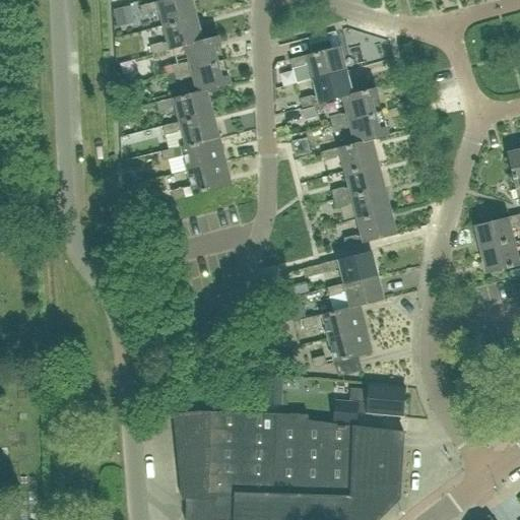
[(164,26),(197,18),(191,0),(169,0),(140,7),(142,15),(159,11),(164,26)]
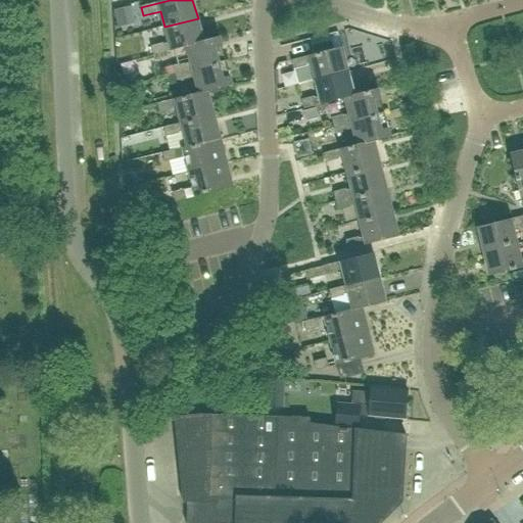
[(198,18),(164,27),(169,42),(150,47),(153,57),(187,48),(187,47),(204,43),(203,42),(198,18)]
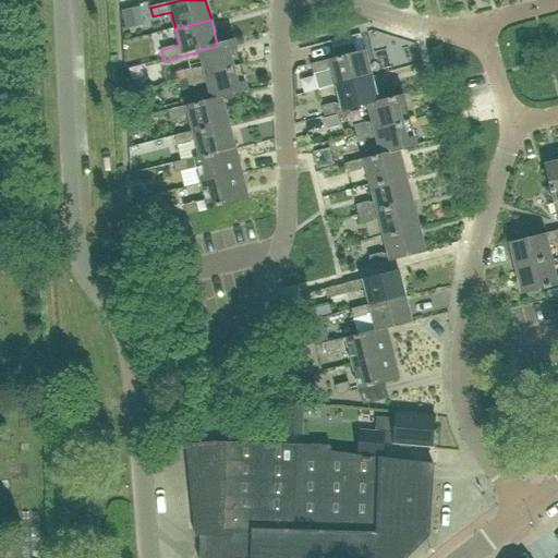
[(218,46),(199,50),(199,51),(204,67),(184,72),(176,74),(178,83),(241,67),(233,40),(217,45),(218,46)]
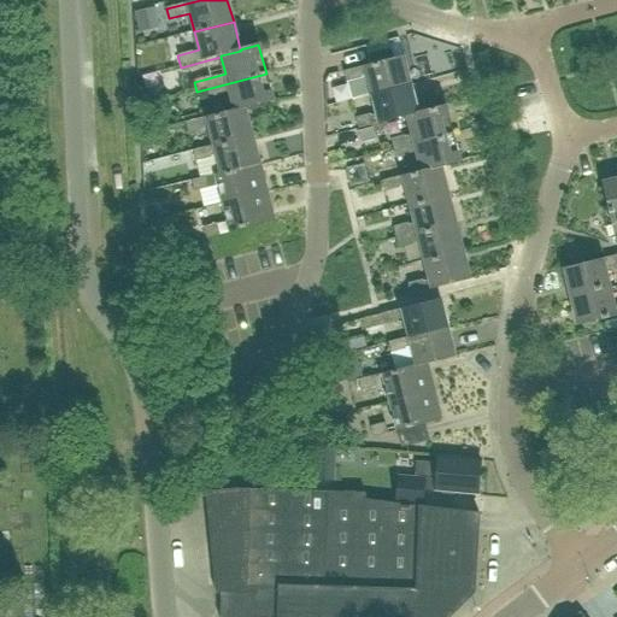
[(371,95),(411,86),(404,57),(394,59),(392,48),(368,54),(370,65),(344,72),(346,83),(366,78),(371,95)]
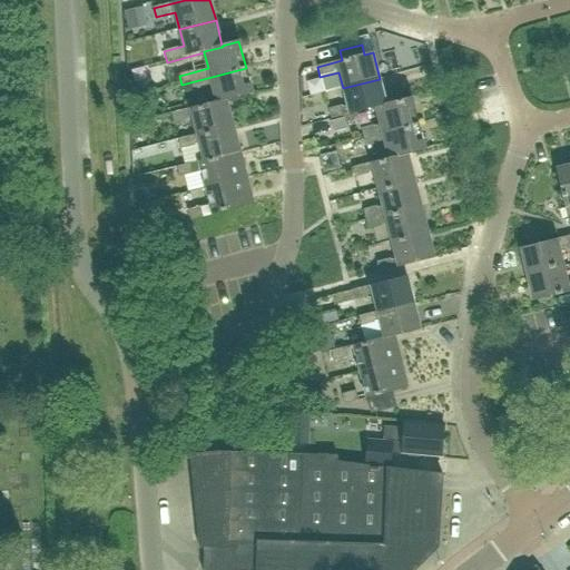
[(253,95),(246,68),(182,85),(184,92),(193,90),(193,91),(213,87),(216,102),(217,104),(227,100),(253,95)]
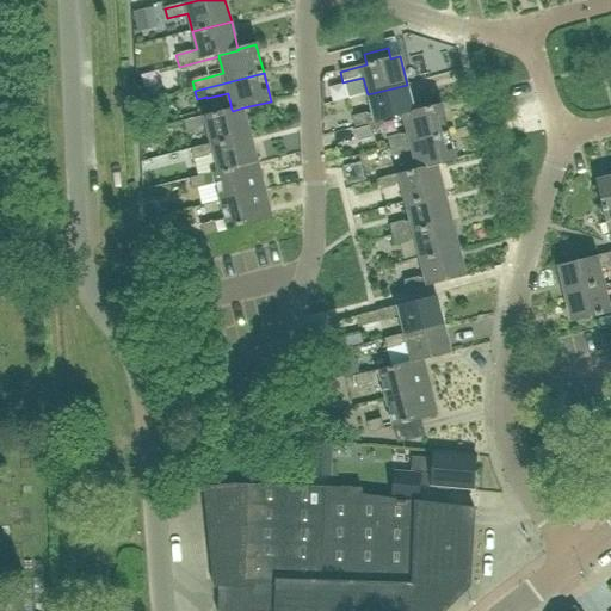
[(414,112),(407,85),(368,94),(371,111),(351,116),(355,128),(402,116),(402,115),(414,112)]
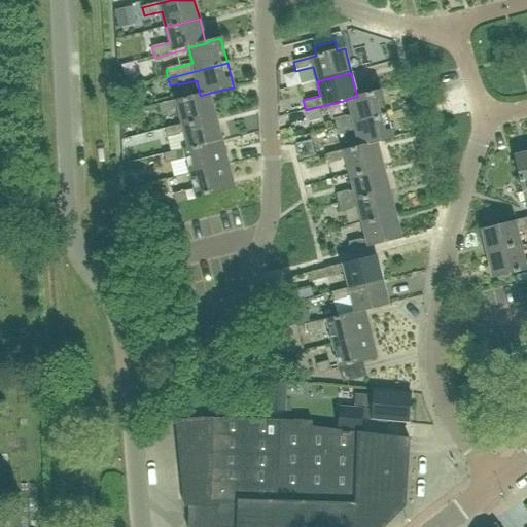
[(334,120),(336,128),(387,115),(381,91),(357,97),(347,99),(347,100),(351,116),(334,120)]
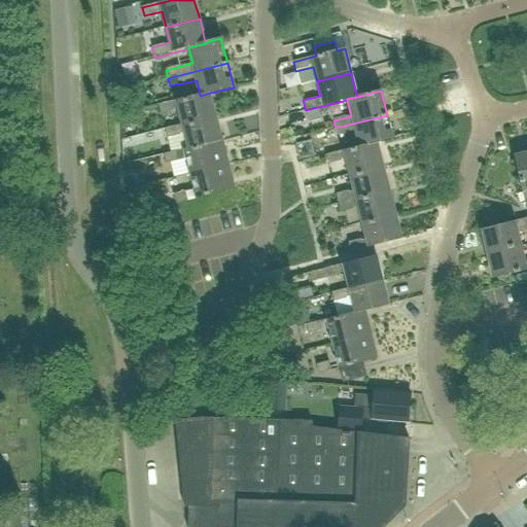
[(181,125),(216,115),(210,93),(201,96),(200,95),(157,105),(161,114),(177,110),(181,125)]
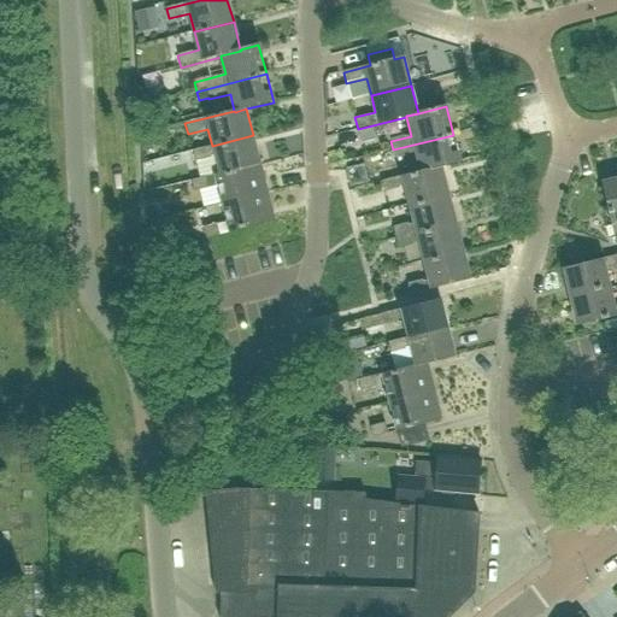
[(374,139),(371,128),(358,130),(360,141),(374,139)]
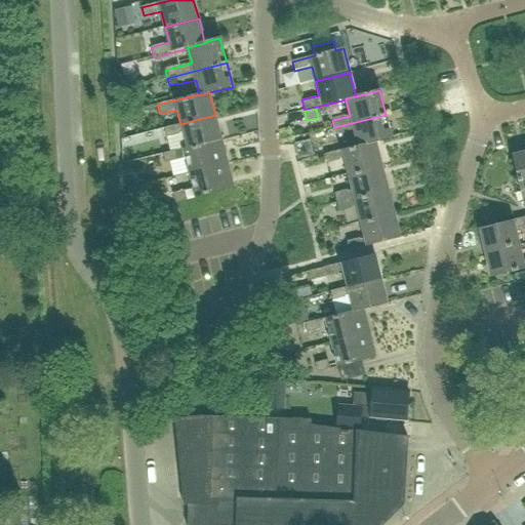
[(220,138),(215,115),(180,124),(163,128),(166,138),(184,133),(187,148),(220,138)]
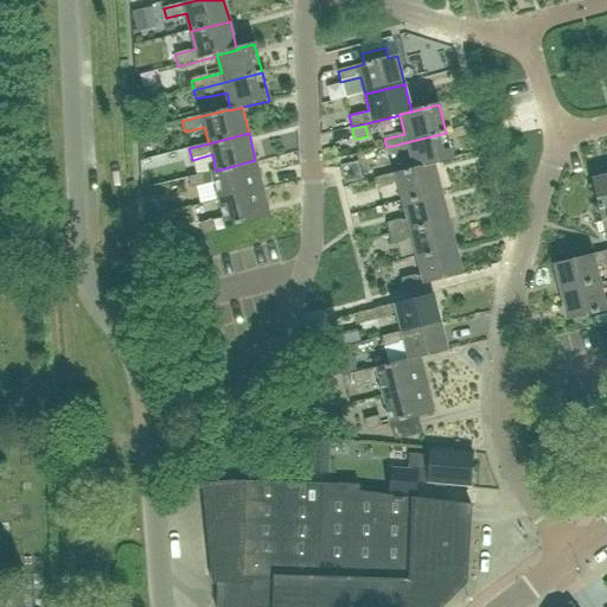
[(453,161),(446,133),(387,147),(390,158),(409,153),(413,168),(414,171),(435,165),(453,161)]
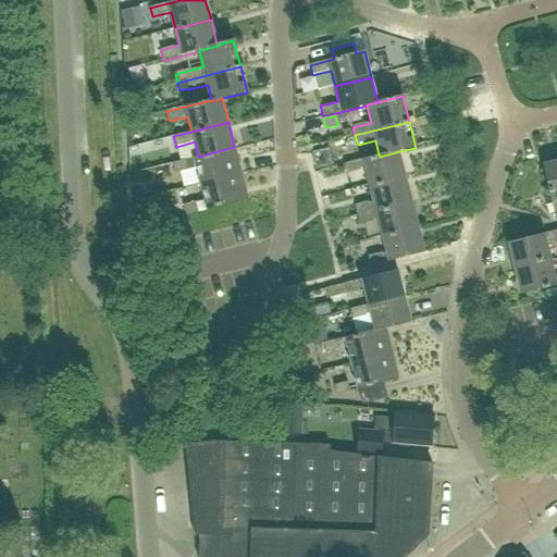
[(234,147),(198,157),(173,163),(176,177),(197,172),(200,184),(242,173),(234,147)]
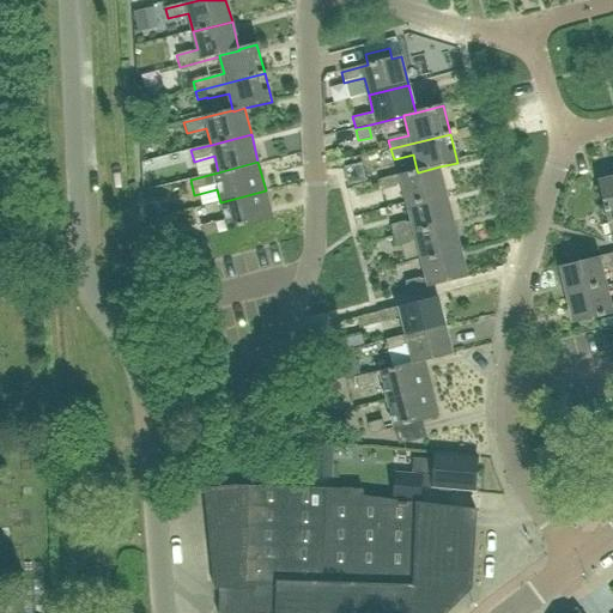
[(406,204),(445,194),(439,167),(418,173),(417,170),(378,180),(381,193),(401,187),(406,204)]
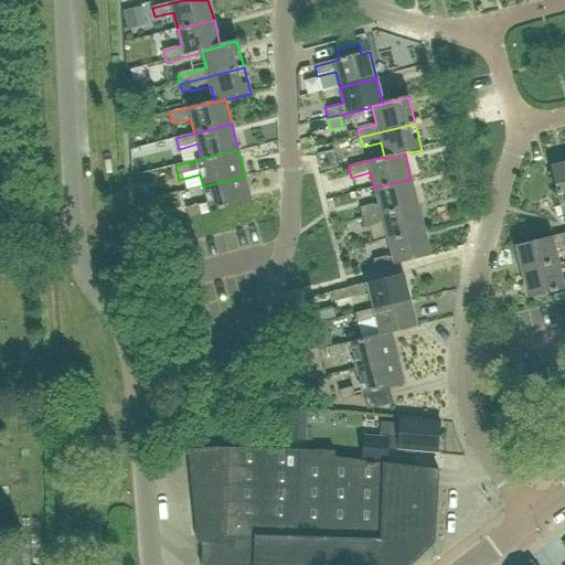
[(564,163),(548,168),(562,223),(564,222),(564,163)]
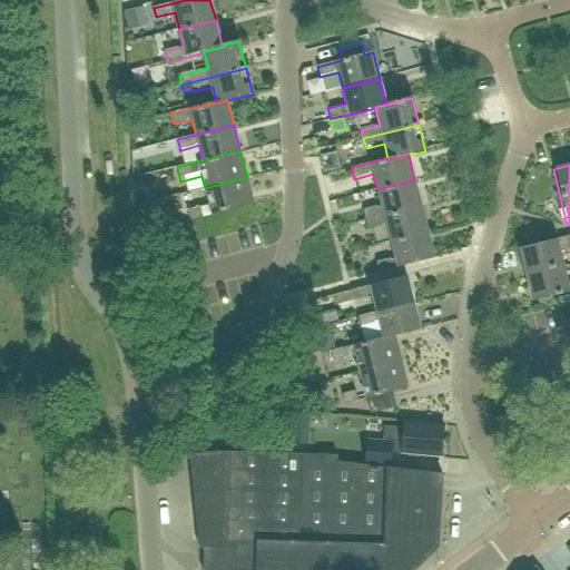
[(254,205),(247,177),(205,188),(212,215),(254,205)]
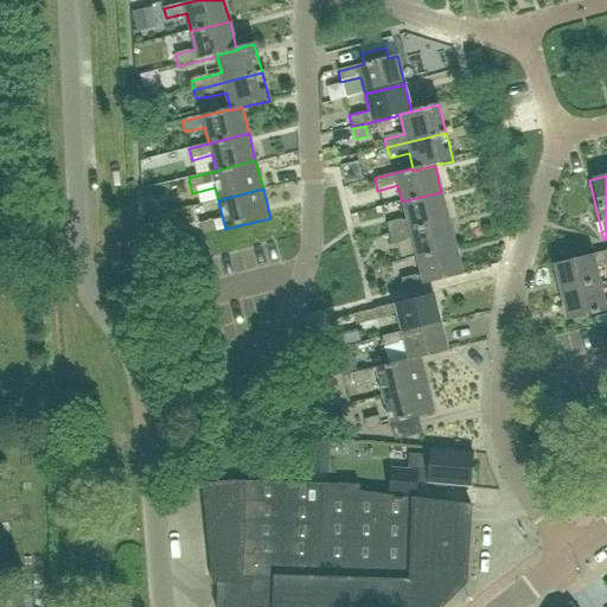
[(448,221),(441,192),(402,202),(407,219),(387,224),(389,235),(448,221)]
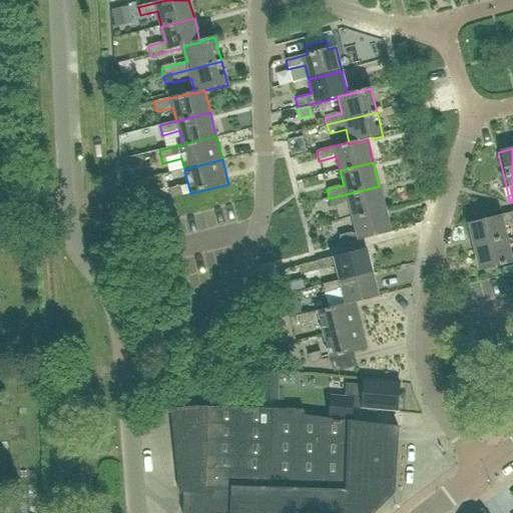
[(182,186),(168,189),(170,198),(185,195),(182,186)]
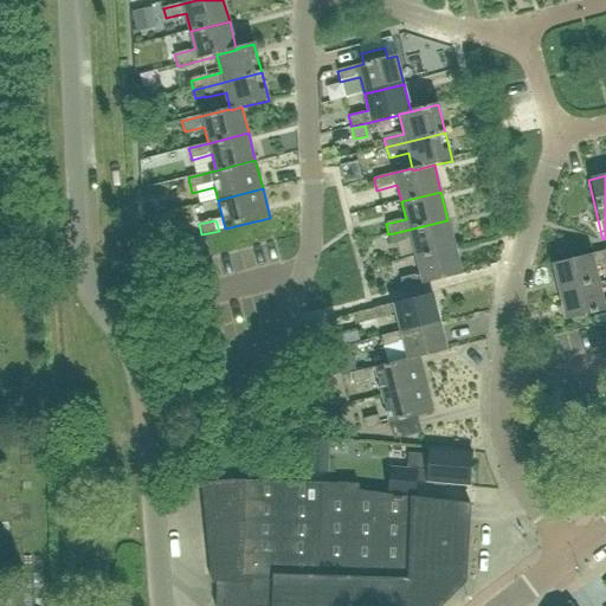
[(455,247),(447,220),(388,234),(391,245),(411,239),(416,257),(455,247)]
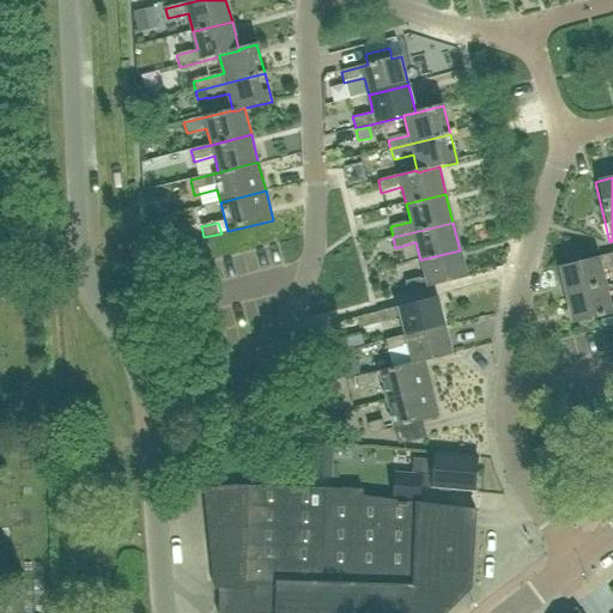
[(460,250),(420,260),(425,278),(404,283),(406,292),(467,278),(460,250)]
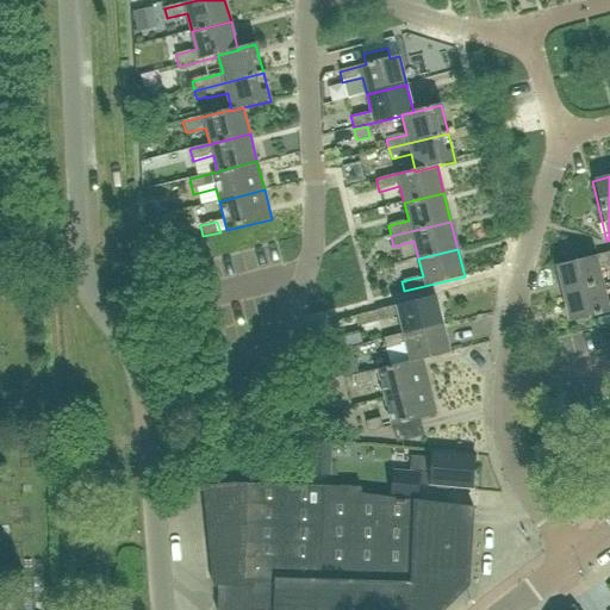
[(609,253),(556,266),(562,293),(602,284),(598,267),(609,263),(609,253)]
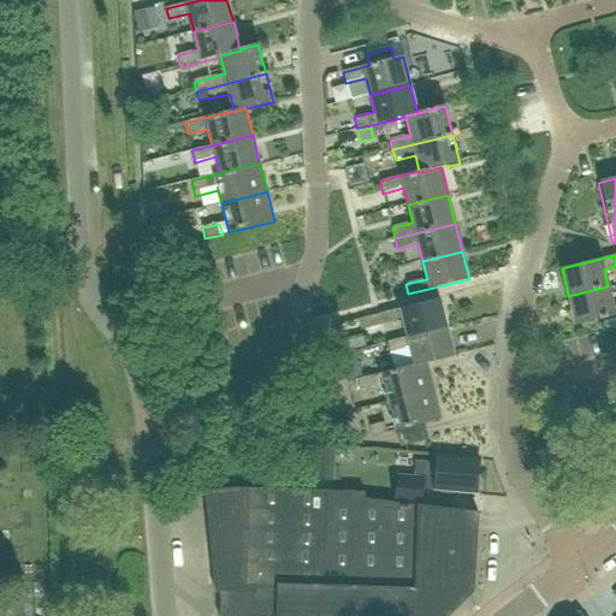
[(615,303),(612,304),(608,286),(568,296),(575,325),(615,314),(615,303)]
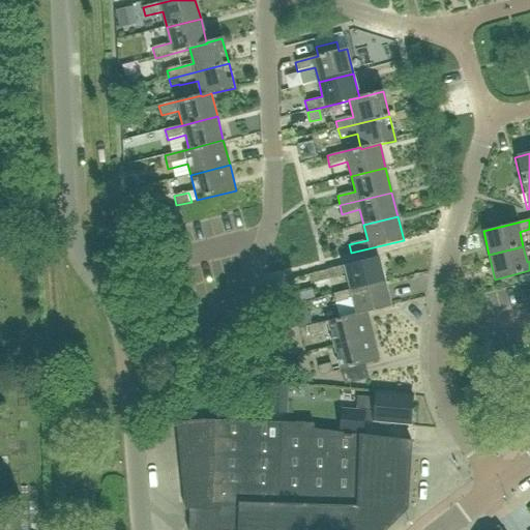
[(347,275),(351,290),(351,291),(385,282),(378,257),(327,270),(329,281),(347,275)]
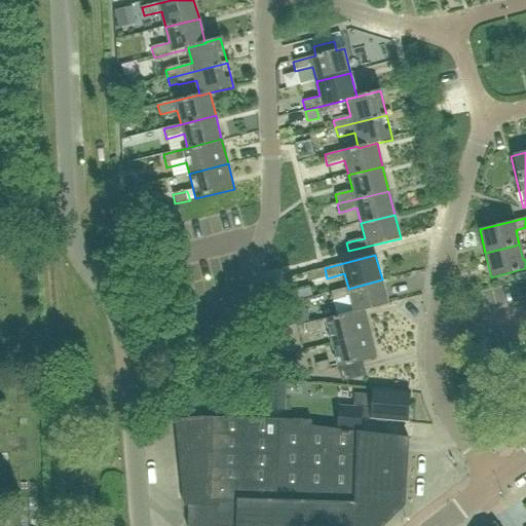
[(354,312),(363,310),(363,311),(388,304),(382,279),(348,289),(348,288),(330,293),(333,302),(349,297),(353,311),(354,311),(354,312)]
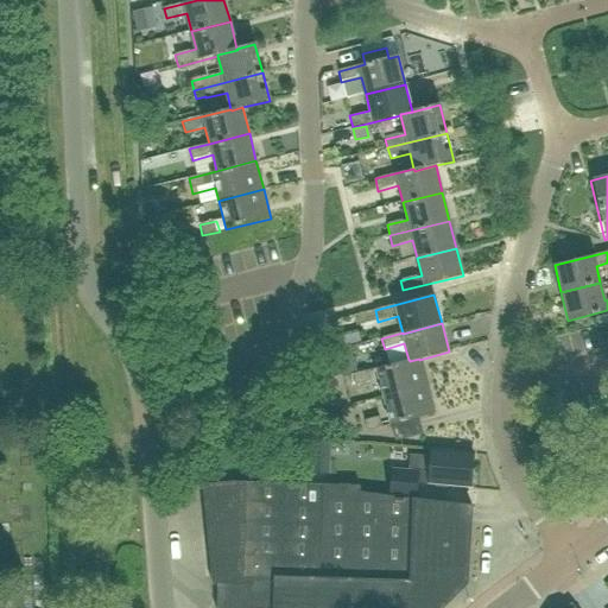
[(374,369),(381,399),(426,387),(419,360),(419,359),(410,361),(410,360),(409,360),(374,369)]
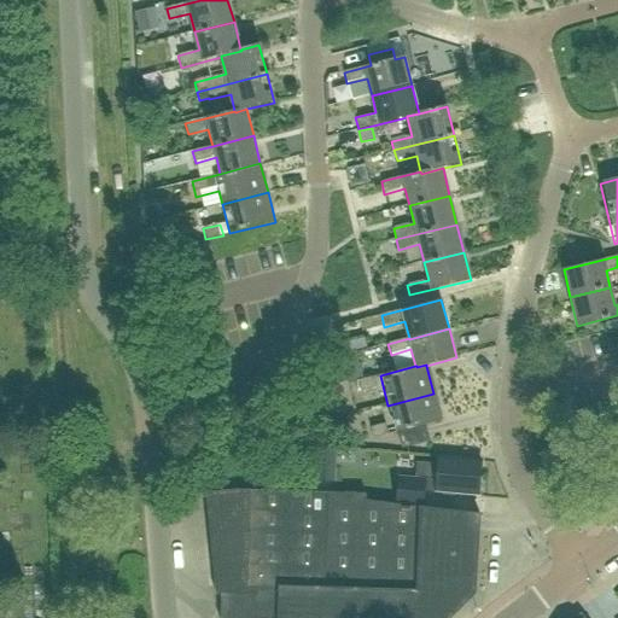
[(375,388),(373,377),(359,380),(361,391),(375,388)]
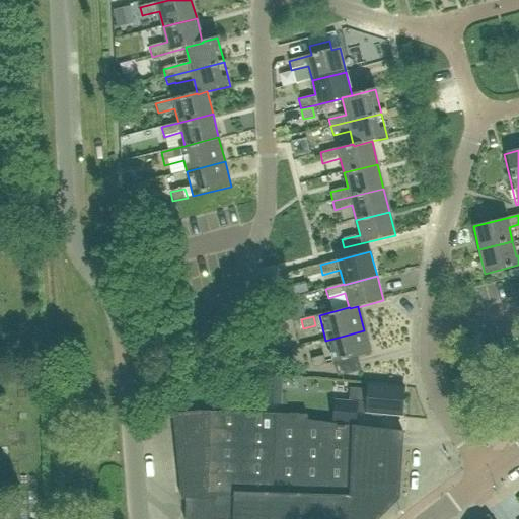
[(370,354),(364,330),(325,341),(331,364),(370,354)]
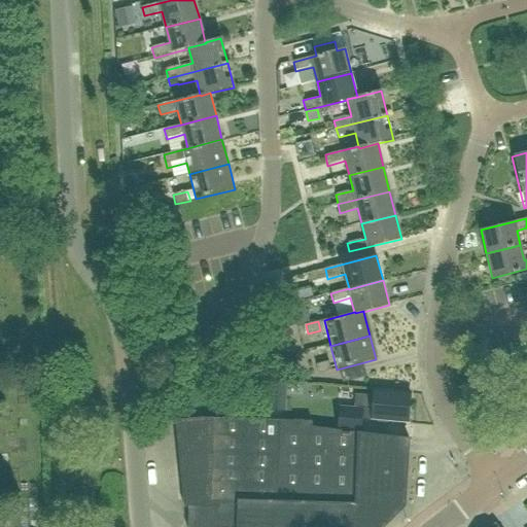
[(330,370),(327,361),(315,364),(318,374),(330,370)]
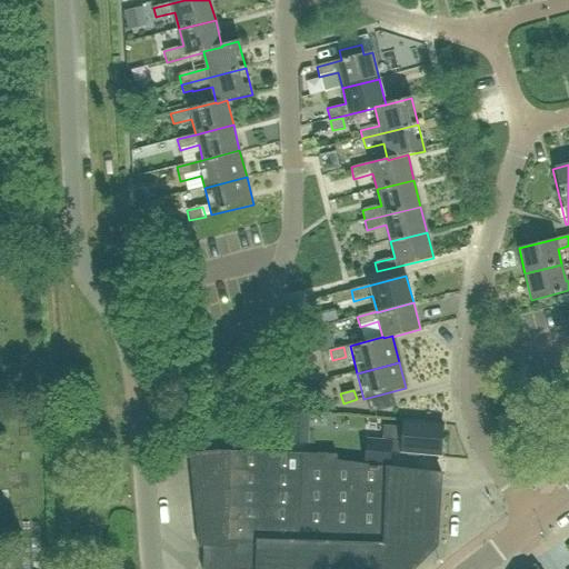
[(76,433),(76,421),(59,423),(60,435),(76,433)]
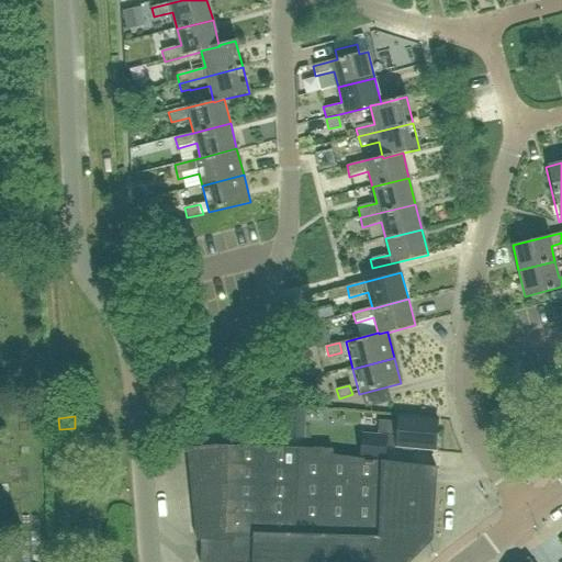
[(360,459),(383,461),(385,445),(401,447),(402,451),(409,451),(413,448),(434,449),(437,419),(397,416),(396,423),(378,420),(377,436),(362,434),(360,459)]
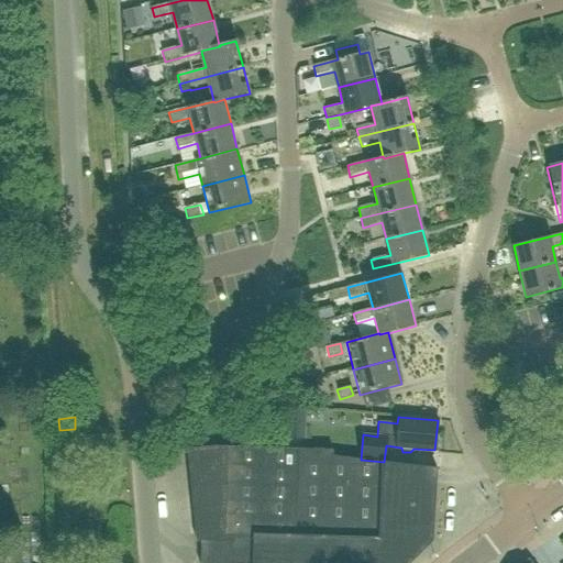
[(384,462),(361,460),(331,456),(332,452),(332,451),(320,451),(228,448),(211,448),(186,450),(196,541),(200,541),(199,562),(400,562),(427,539),(429,489),(434,489),(437,470),(384,462)]
